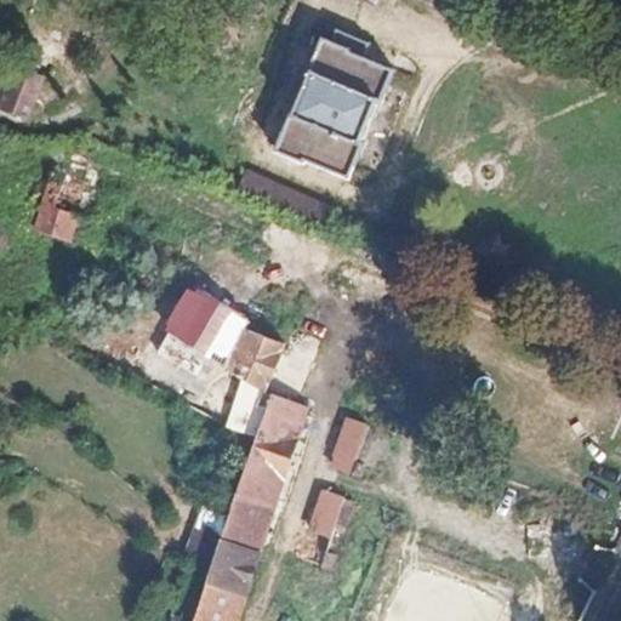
[(366,38),(332,23),(330,27),(325,24),(322,34),(318,33),(303,68),(308,69),(292,108),(289,107),(273,147),(301,158),(303,154),(346,172),(362,137),(358,136),(372,96),(377,98),(391,64),(360,52),(366,38)]
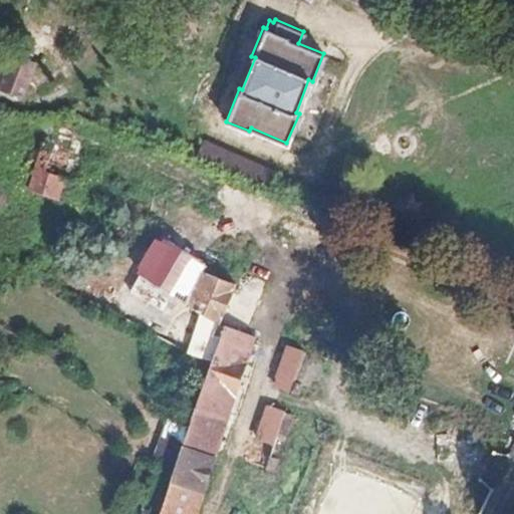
[(0,89),(18,95),(24,77),(0,68),(0,89)]
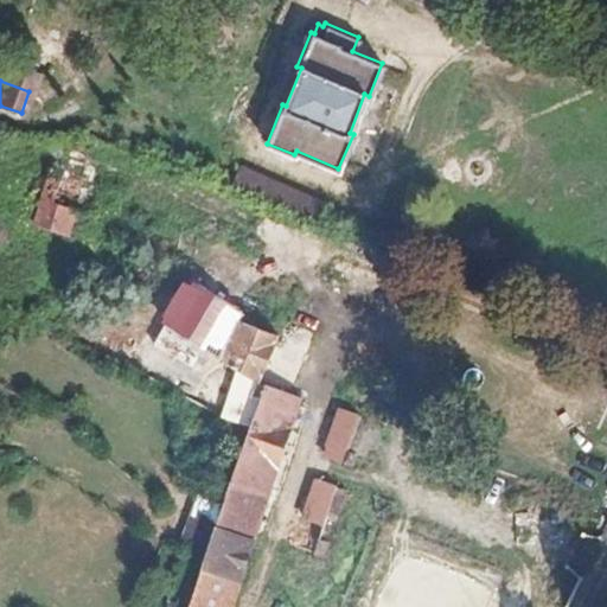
[(82,179),(46,168),(31,222),(66,232),(82,179)]
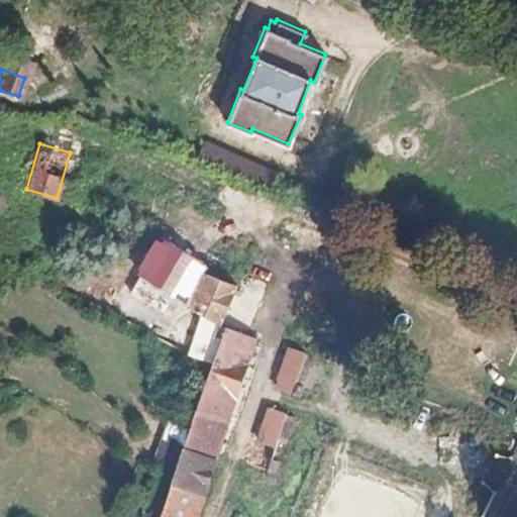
[(196,264),(199,256),(157,237),(136,275),(140,278),(133,292),(162,307),(169,294),(218,321),(233,282),(196,264)]
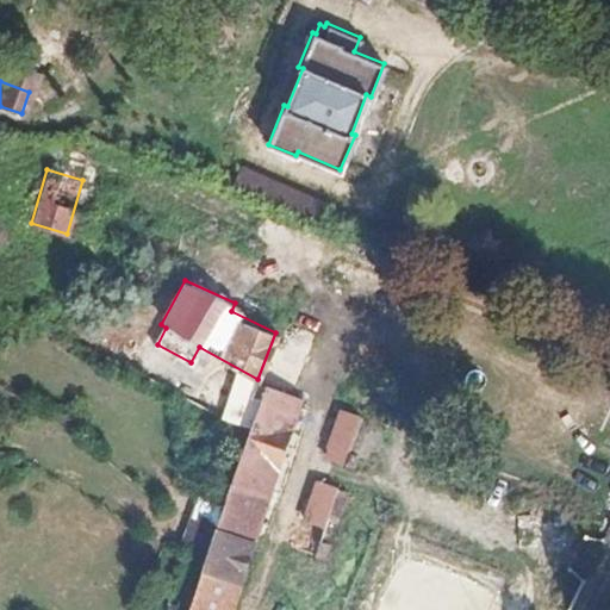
[(187,609),(228,609),(299,397),(265,384),(260,397),(244,391),(230,392),(222,415),(250,429),(187,609)]
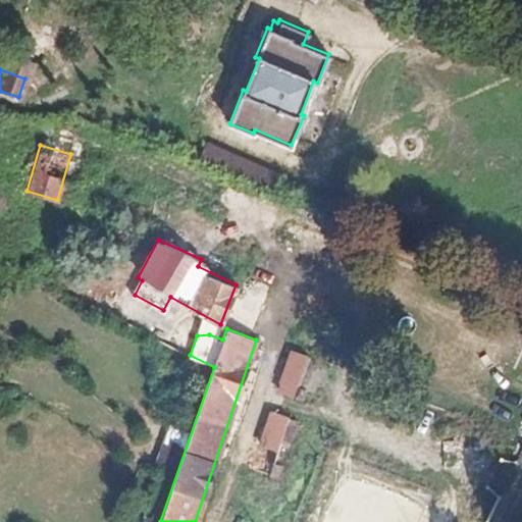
[(283,381),(294,385),(304,357),(293,353),(283,381)]
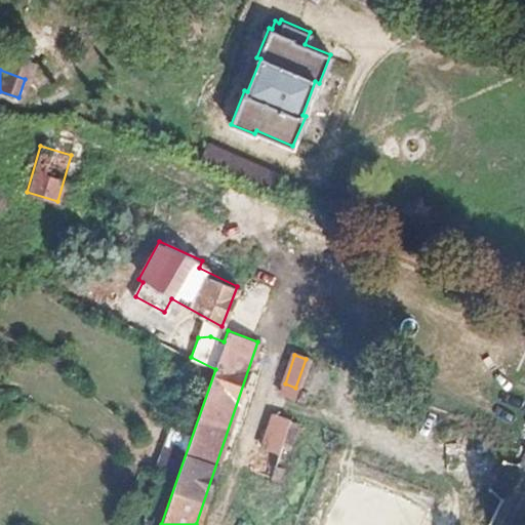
[(251,470),(280,482),(304,426),(275,413),(251,470)]
